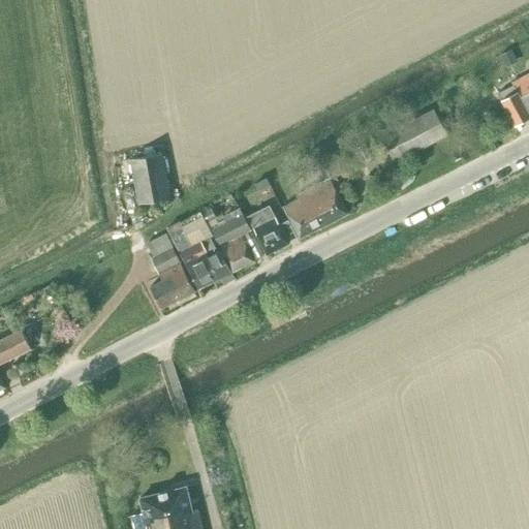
[(510,49),(499,55),(503,62),(515,57),(510,49)]
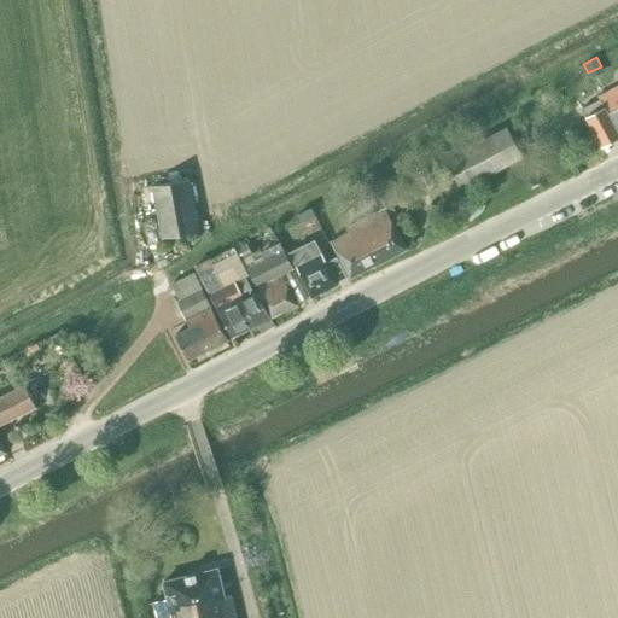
[(586,117),(601,147),(617,138),(617,88),(599,99),(598,99),(602,108),(586,117)]
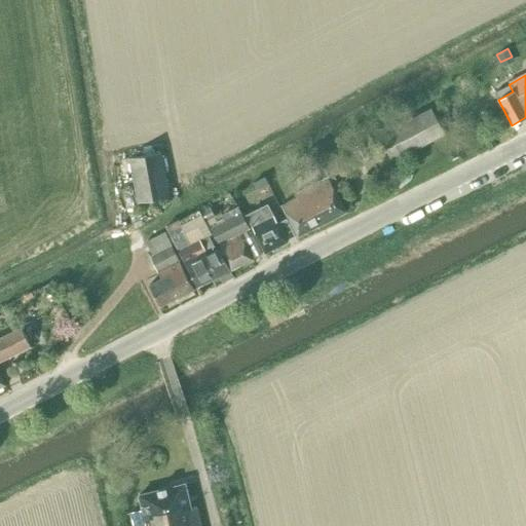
[(392,161),(444,135),(430,109),(379,136),(392,161)]
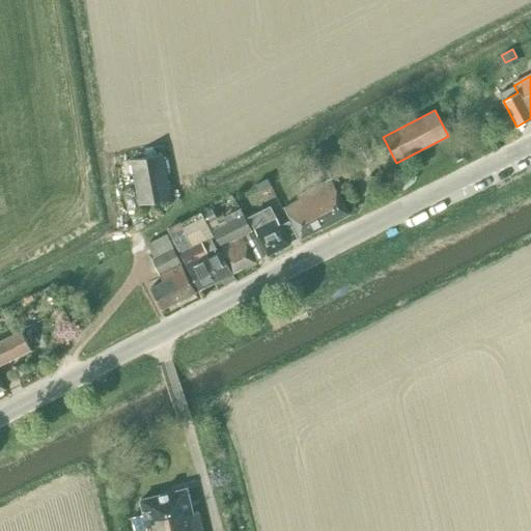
[(365,144),(354,149),(361,164),(372,158),(365,144)]
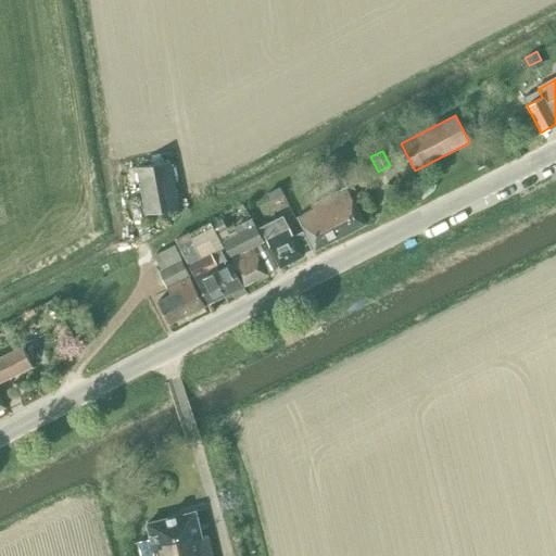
[(146,214),(178,207),(169,161),(136,167),(146,214)]
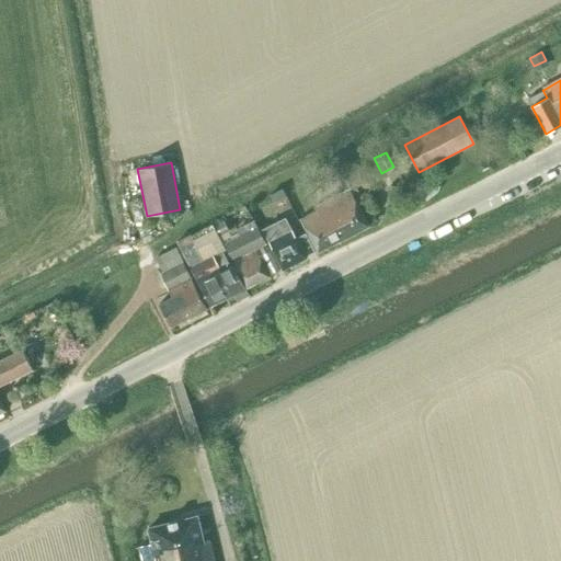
[(316,212),(300,219),(317,252),(368,226),(358,206),(350,191),(356,187),(367,182),(358,164),(341,174),(336,175),(344,192),(320,204),(313,207),(316,212)]
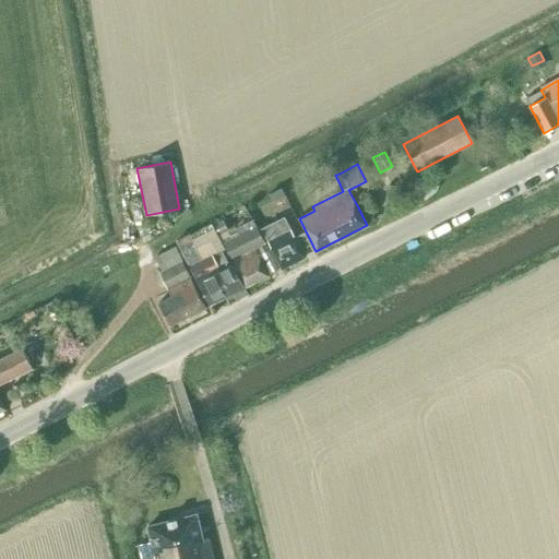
[(285,195),(281,188),(269,194),(273,202),(285,195)]
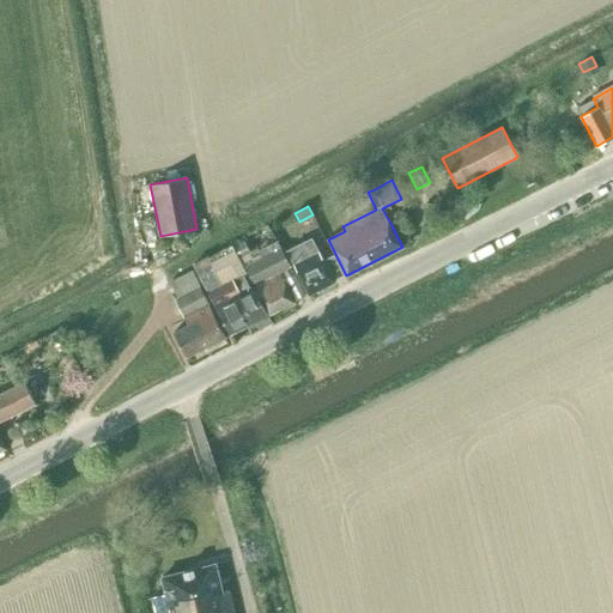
[(311,237),(285,250),(308,295),(334,281),(333,281),(345,275),(334,254),(322,260),(311,237)]
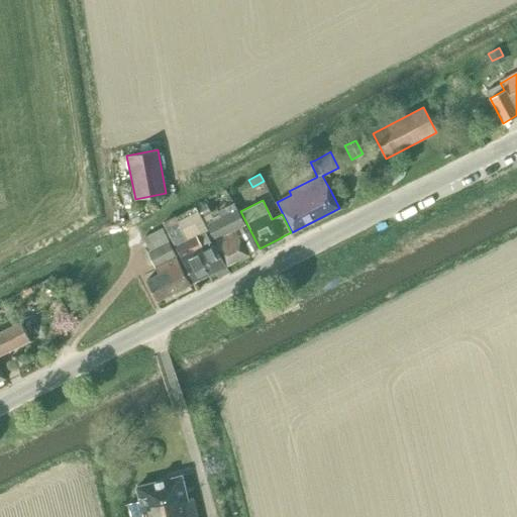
[(206,225),(227,266),(257,250),(233,203),(217,211),(221,217),(206,225)]
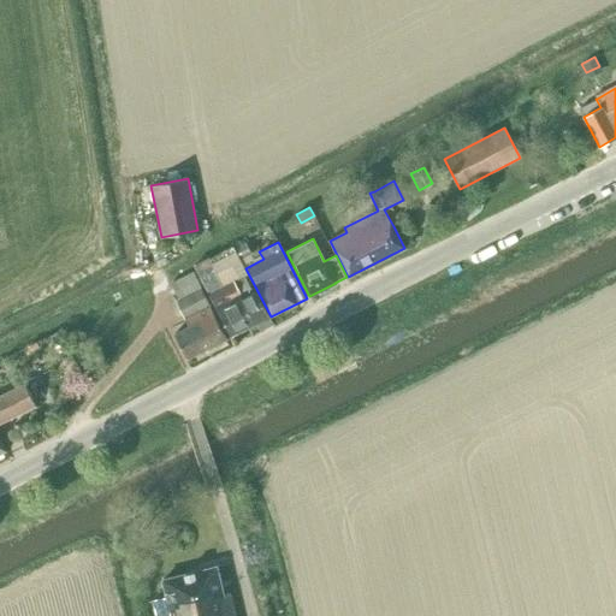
[(236,248),(241,259),(252,254),(247,243),(236,248)]
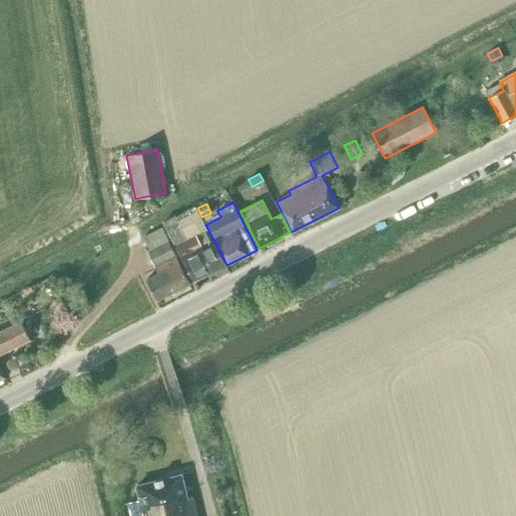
[(205,231),(185,240),(178,225),(179,224),(175,215),(162,222),(192,282),(225,266),(214,245),(210,247),(208,244),(210,242),(205,231)]
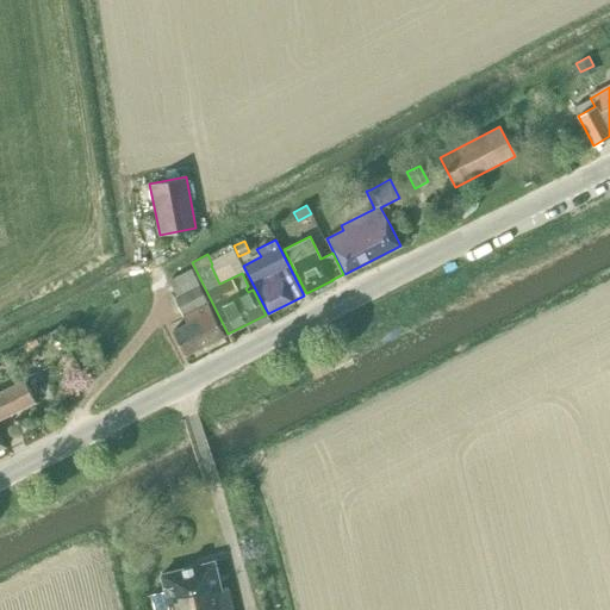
[(173,279),(169,280),(178,296),(173,298),(186,323),(172,330),(185,355),(224,335),(207,303),(191,269),(173,279)]
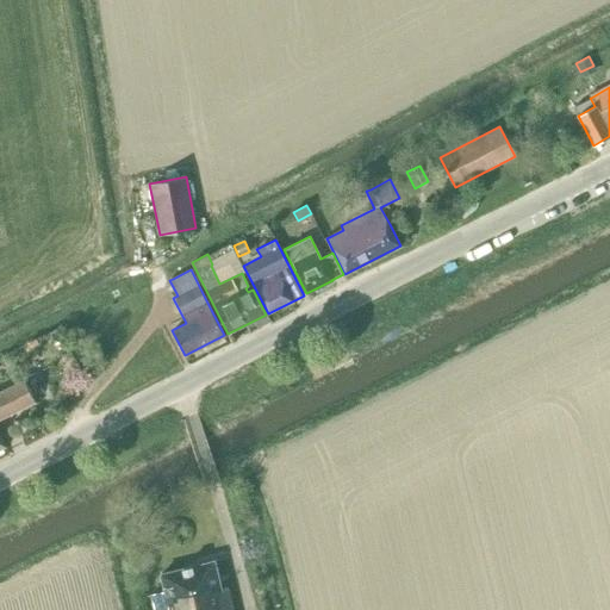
[(0,418),(35,402),(24,380),(0,391),(0,449),(5,447),(0,436),(0,418)]
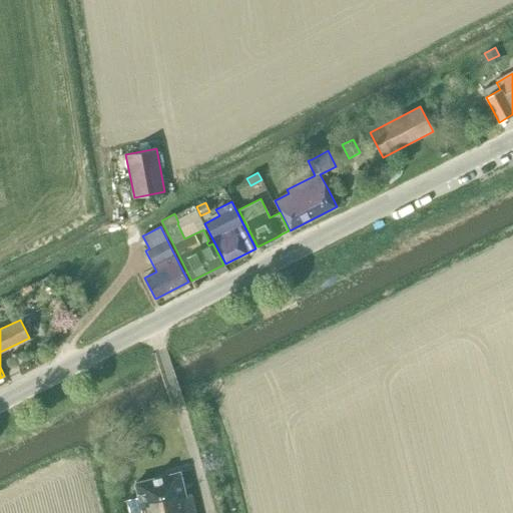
[(195,512),(190,494),(185,495),(179,472),(136,483),(139,496),(127,499),(130,512),(195,512)]
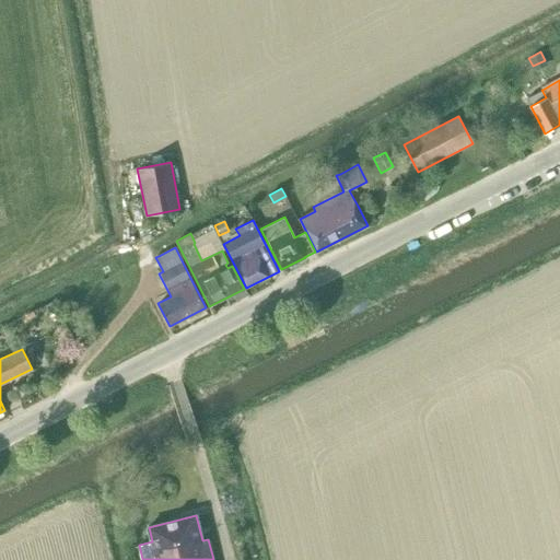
All buildings are outlined.
